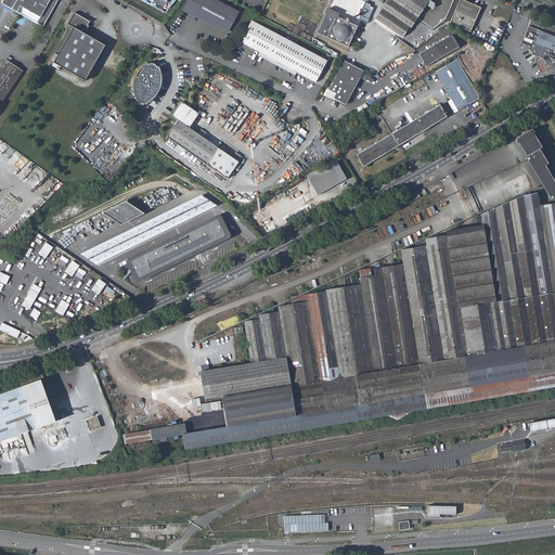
[(3,0),(2,3),(43,27),(57,0),(3,0)]
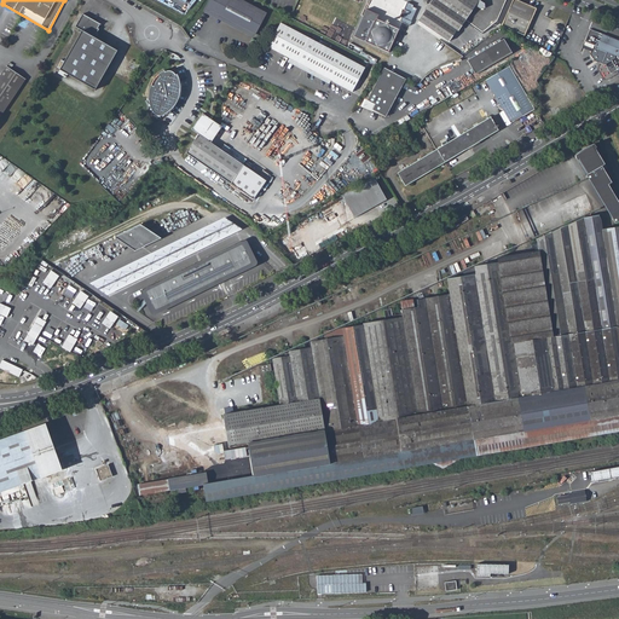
[(239,0),(208,0),(203,12),(254,39),(267,13),(239,0)]
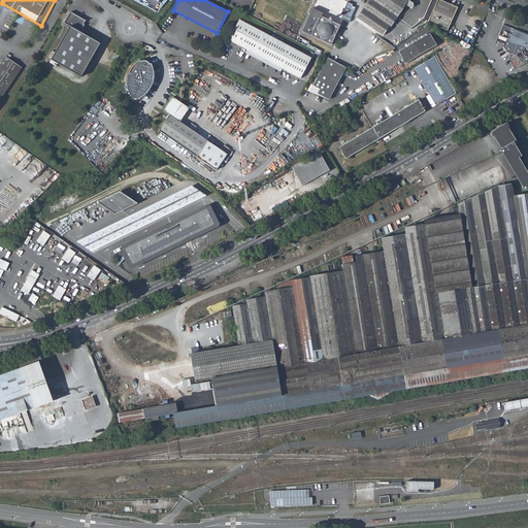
[(364,0),(357,10),(354,15),(357,18),(368,0),(364,0)]
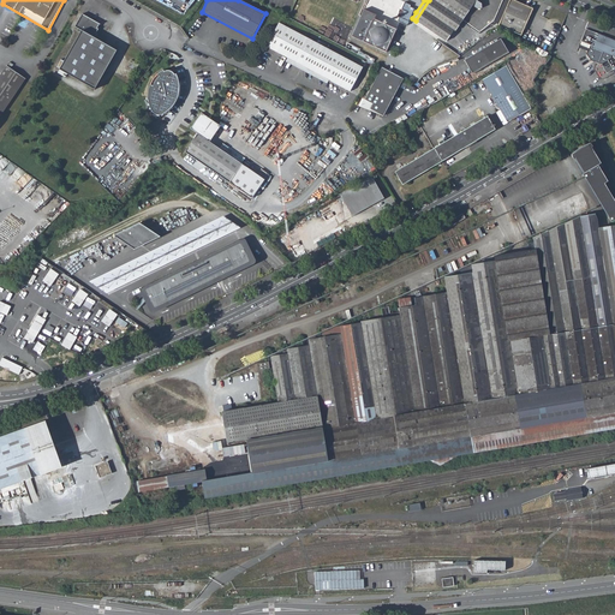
[(429,0),(416,21),(446,41),(454,29),(455,30),(472,6),(477,9),(482,9),(482,4),(475,0),(429,0)]
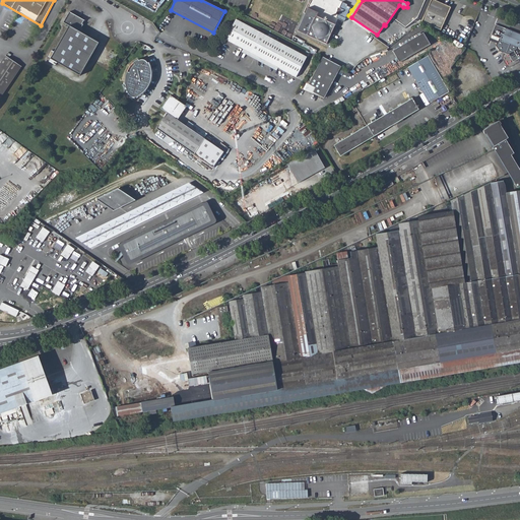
[(431,0),(425,13),(421,21),(426,24),(440,29),(450,7),(434,0),(431,0)]
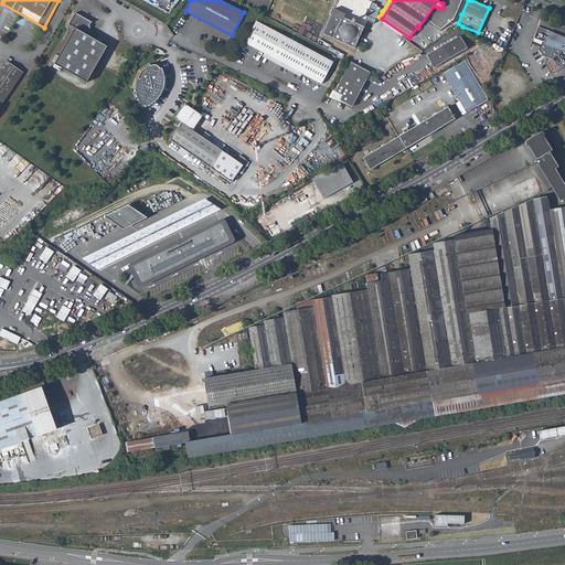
[(366,16),(365,20),(374,24),(381,9),(376,7),(377,6),(371,2),(369,9),(370,10),(368,17),(366,16)]
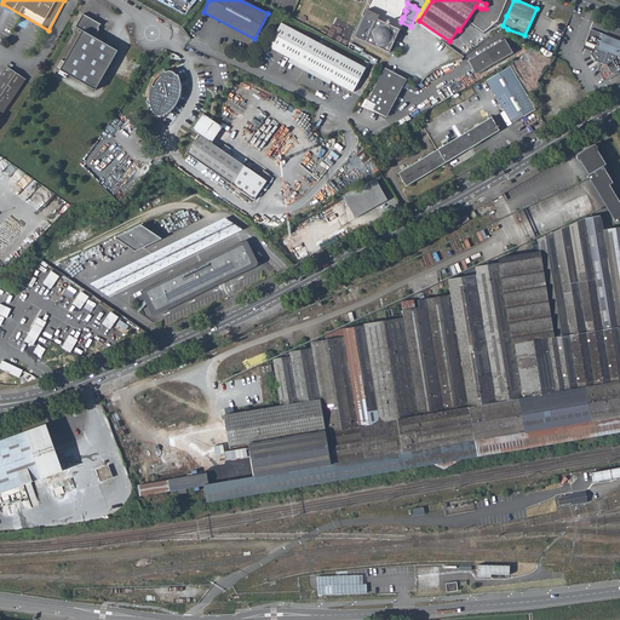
[(365,13),(377,19),(379,15),(367,10),(365,13)]
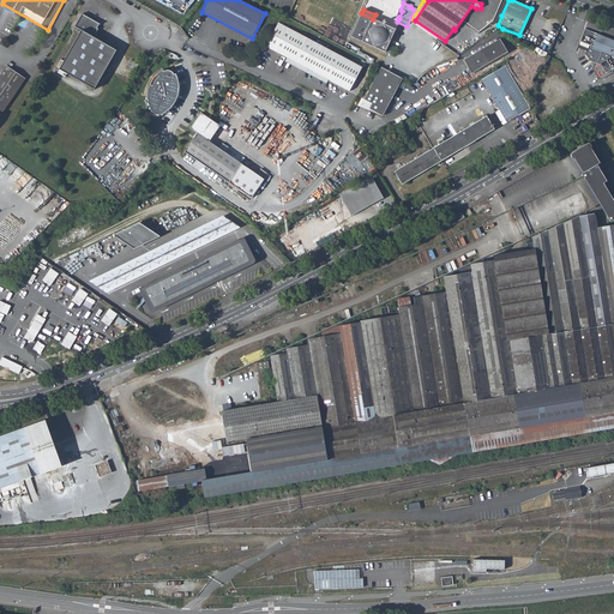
[(350,36),(385,52),(395,29),(384,24),(386,22),(383,20),(381,23),(373,19),(361,13),(350,36)]
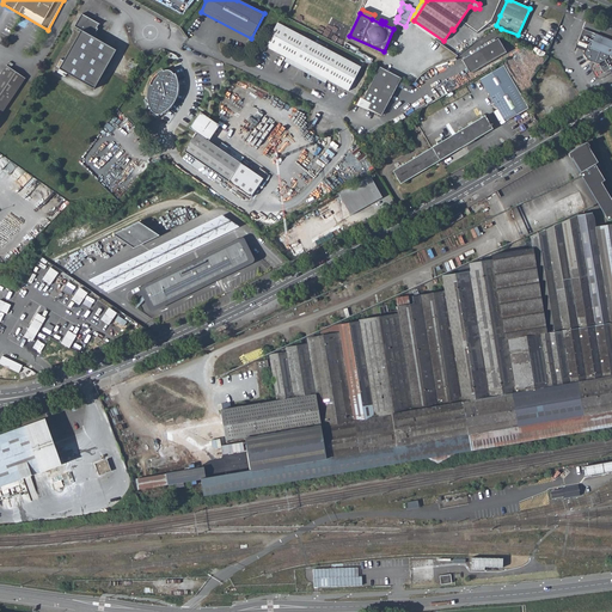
[(81,31),(59,71),(93,91),(115,51),(95,40),(97,35),(96,34),(98,30),(97,29),(99,25),(83,14),(74,28),(81,31)]
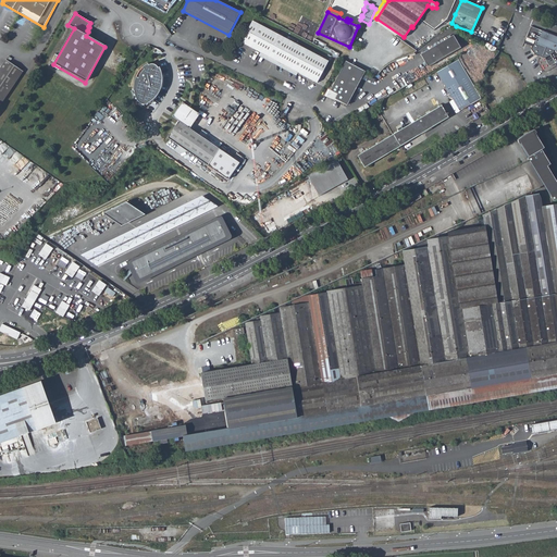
[(252,22),(240,42),(260,53),(298,73),(318,83),(329,61),(252,22)]
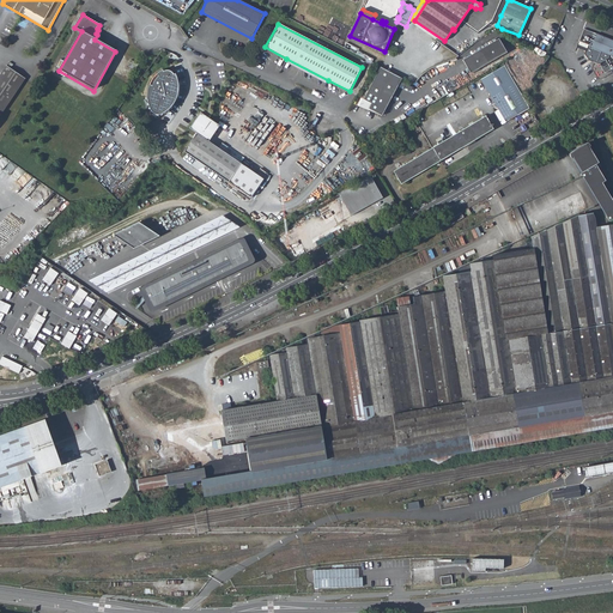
[(612,42),(583,29),(575,48),(584,52),(583,54),(588,60),(598,65),(604,74),(612,67),(612,42)]
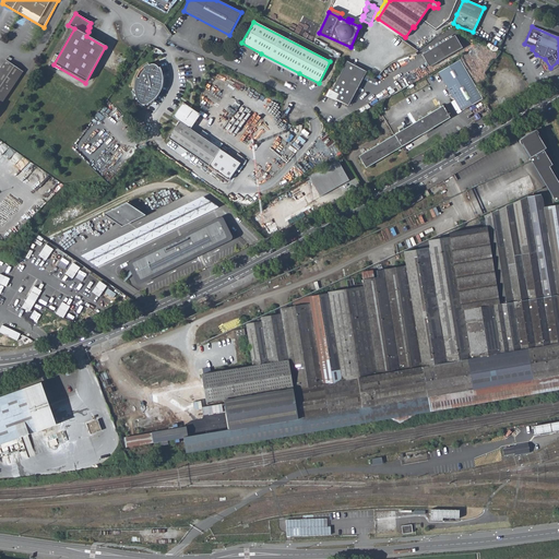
[(421,54),(428,67),(462,48),(454,35),(421,54)]
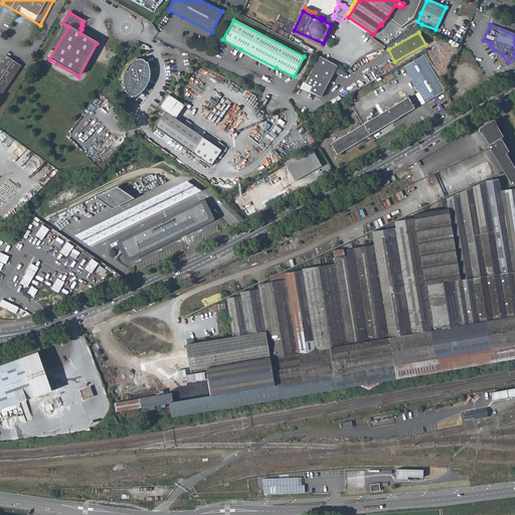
[(240,49),(238,52),(274,70),(276,67),(240,49)]
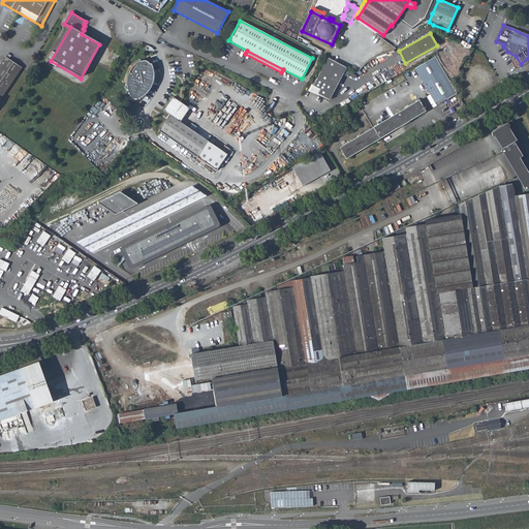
[(114,52),(111,57),(117,60),(120,55),(114,52)]
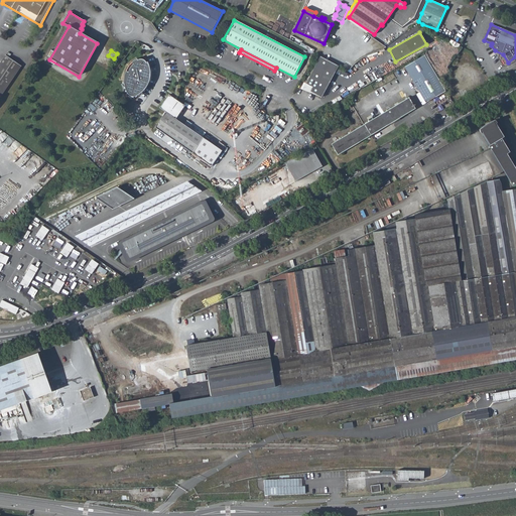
[(0,97),(21,67),(9,58),(11,55),(8,53),(0,63),(0,97)]
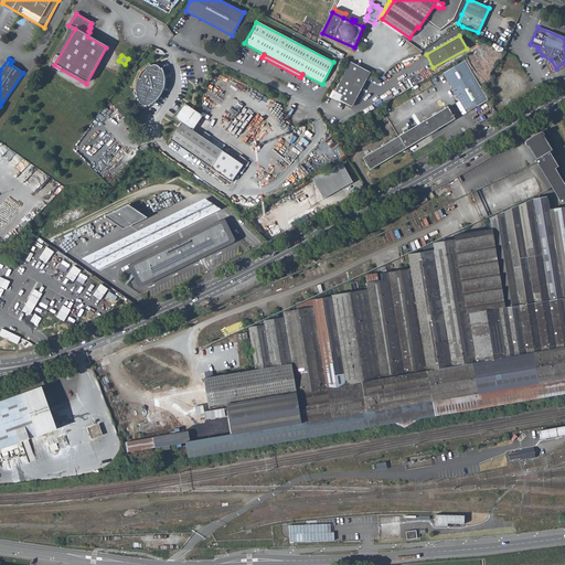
[(465,60),(443,73),(466,112),(488,99),(465,60)]
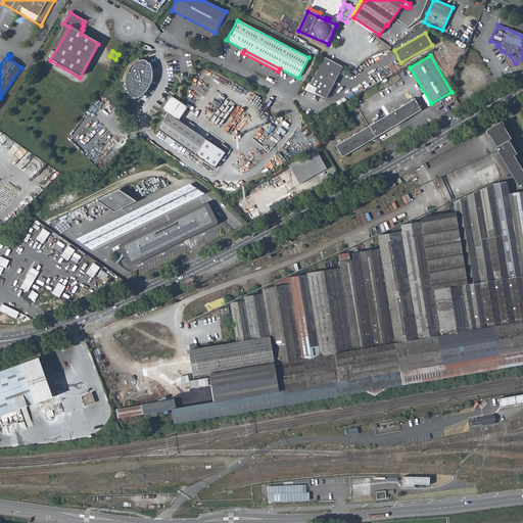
[(325,57),(311,85),(317,88),(315,93),(326,99),(343,66),(325,57)]
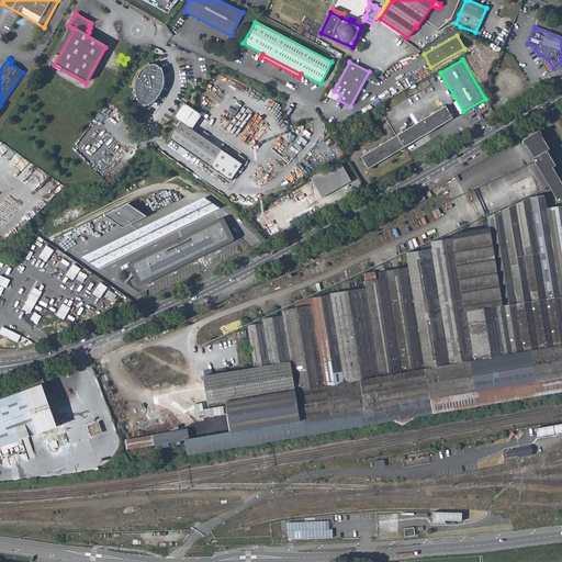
[(135,87),(136,96),(138,101),(142,104),(147,104),(148,104),(153,102),(158,97),(161,90),(164,82),(164,75),(160,67),(159,68),(158,67),(156,65),(153,65),(149,65),(149,64),(144,68),(139,74),(136,79),(135,87)]
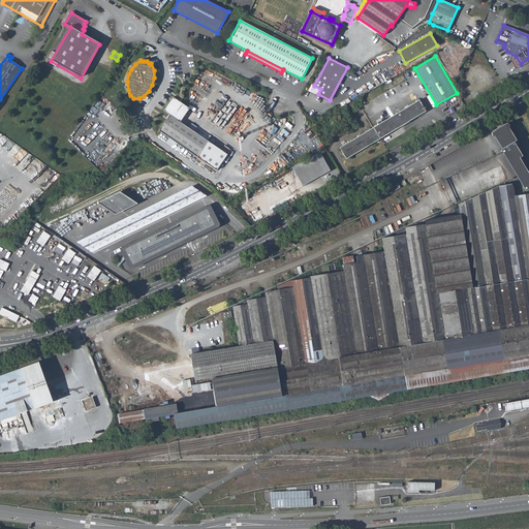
[(313,85),(309,92),(330,100),(318,94),(320,89),(314,86),(313,85)]
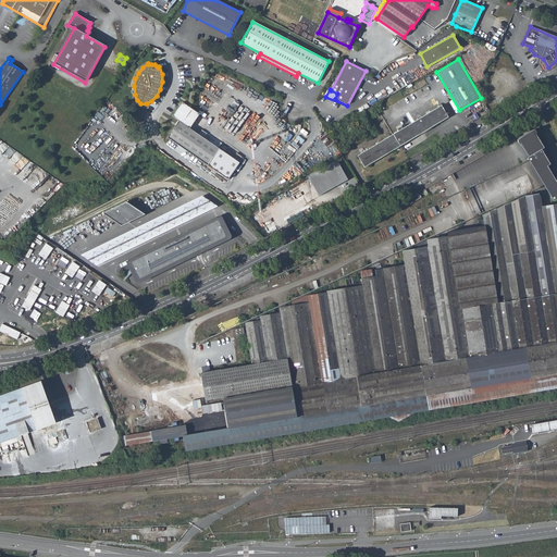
[(227,180),(239,162),(203,138),(206,135),(201,131),(198,135),(189,128),(199,114),(182,102),(172,116),(178,121),(168,137),(227,180)]
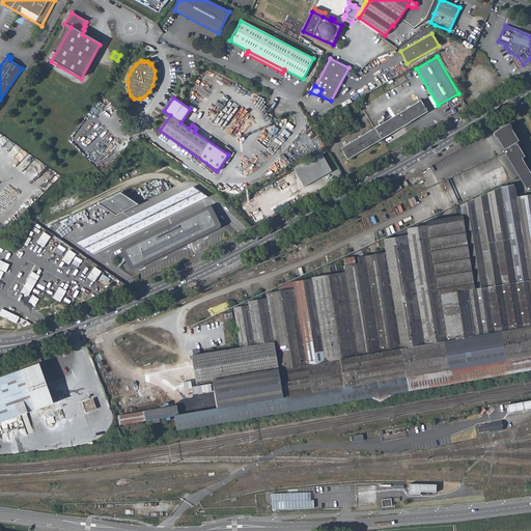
[(380,124),(374,128),(382,139),(427,112),(420,101),(383,122),(382,120),(378,122),(380,124)]
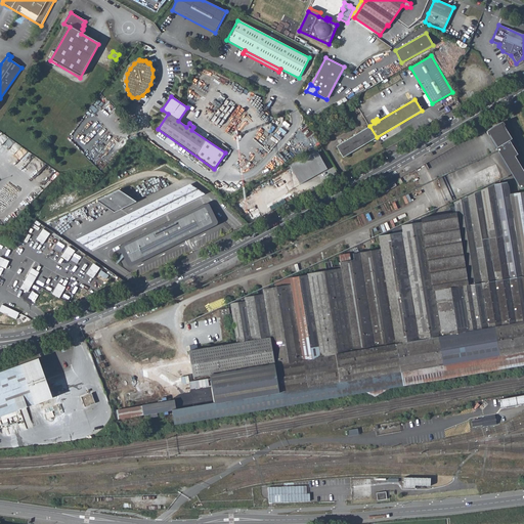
[(501,123),(487,131),(497,147),(496,148),(520,189),(523,186),(523,176),(513,157),(517,155),(509,141),(511,139),(501,123)]
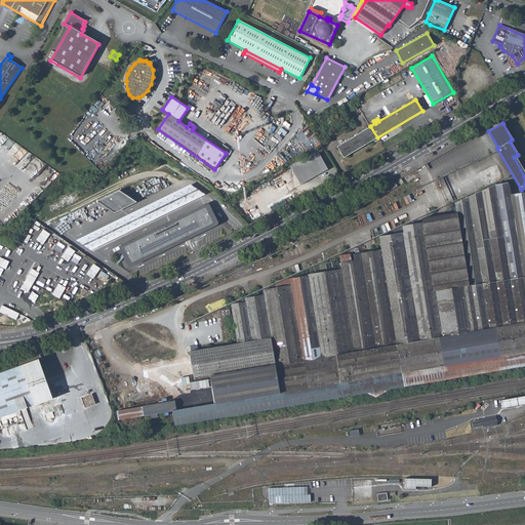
[(370,126),(336,147),(344,158),(377,137),(370,126)]
